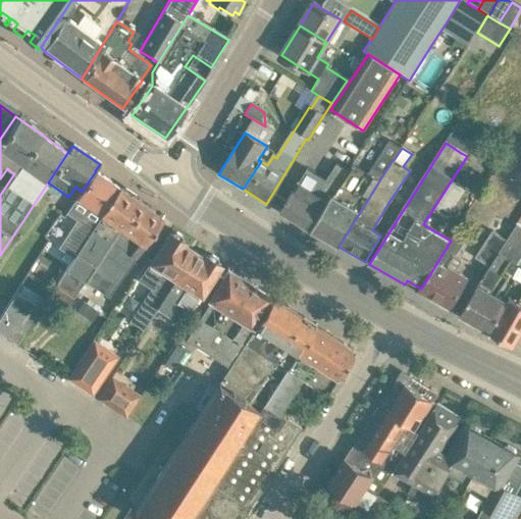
[(332,198),(348,171),(334,164),(322,186),(321,185),(318,191),(313,188),(310,192),(296,184),(279,212),(311,230),(331,197),(332,198)]
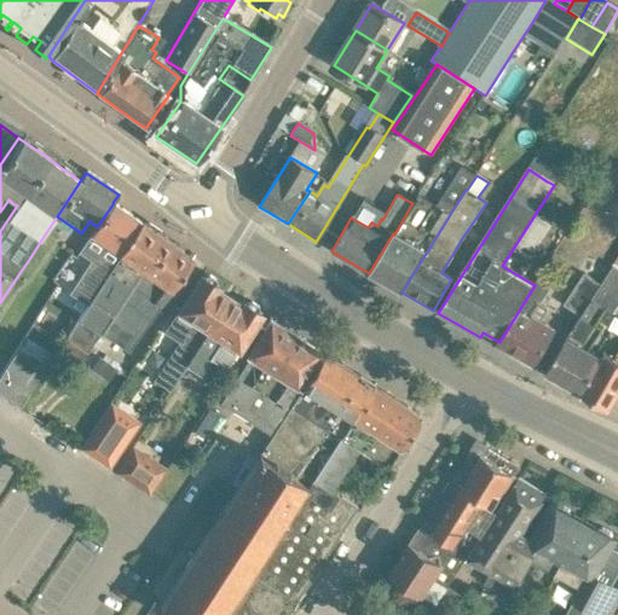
[(439,202),(433,212),(417,202),(415,206),(413,203),(394,235),(393,233),(369,273),(402,293),(449,216),(452,210),(439,202)]
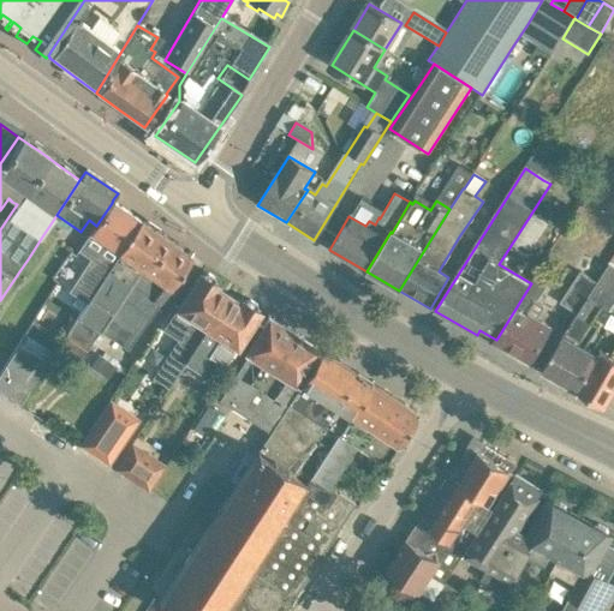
[(91,261),(70,293),(85,304),(87,304),(118,253),(141,222),(112,203),(96,226),(90,235),(78,252),(91,261)]
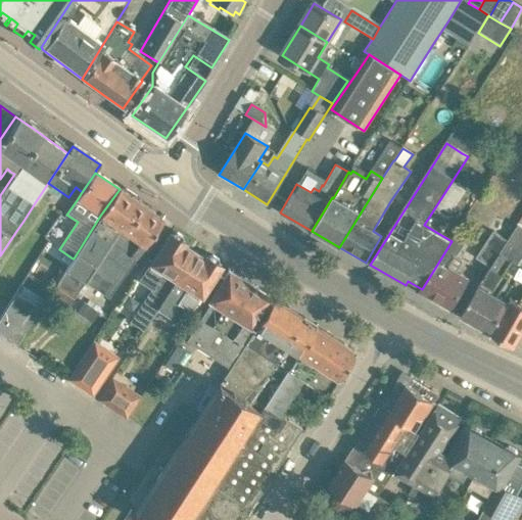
[(120,189),(100,216),(73,258),(65,271),(54,288),(73,299),(83,282),(107,299),(133,263),(143,247),(162,220),(120,189)]
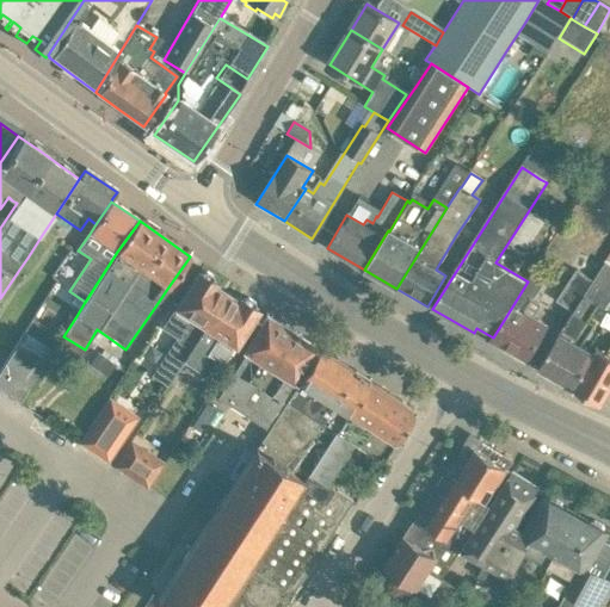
[(537,370),(574,391),(595,355),(581,347),(593,327),(587,323),(596,307),(605,311),(609,302),(609,255),(592,283),(572,313),(561,329),(537,370)]
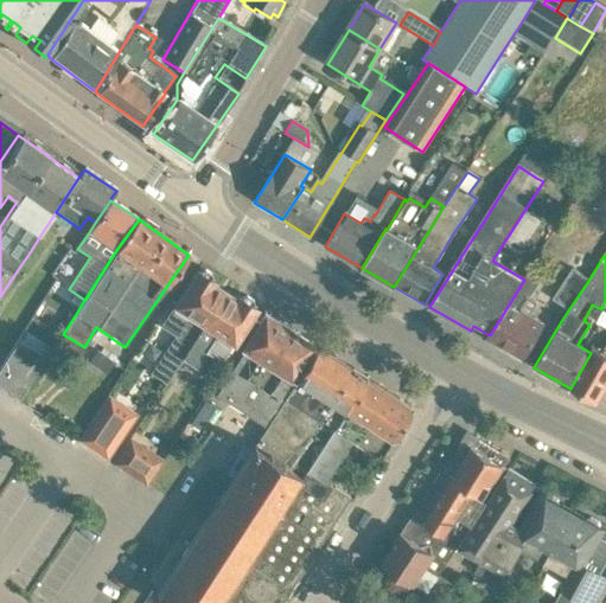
[(568,310),(588,281),(572,269),(553,300),(568,310)]
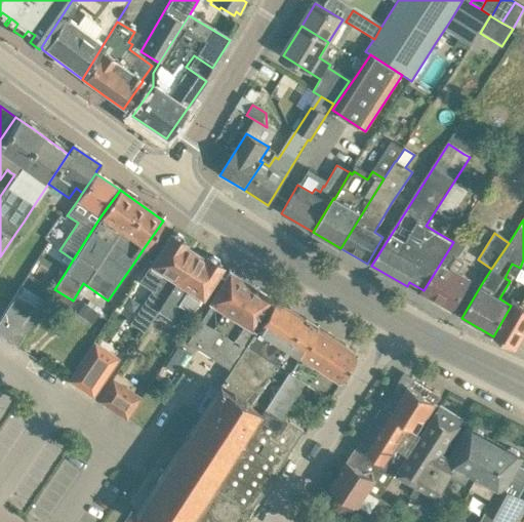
[(138,283),(152,292),(144,305),(157,313),(196,253),(185,246),(186,244),(183,243),(182,239),(176,235),(172,236),(169,235),(138,283)]
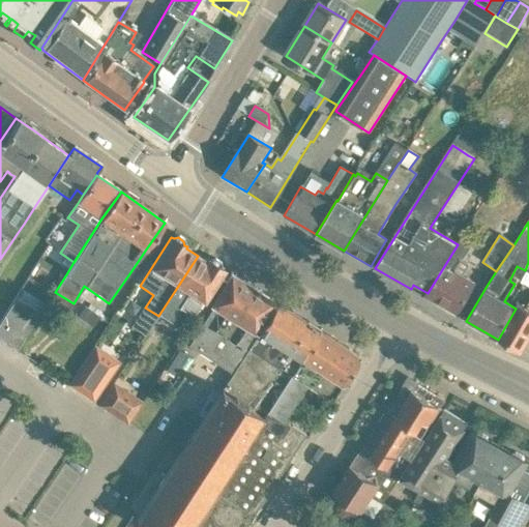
[(461,277),(452,271),(460,261),(462,262),(462,261),(472,245),(462,239),(458,244),(428,293),(424,297),(456,315),(474,285),(461,277)]
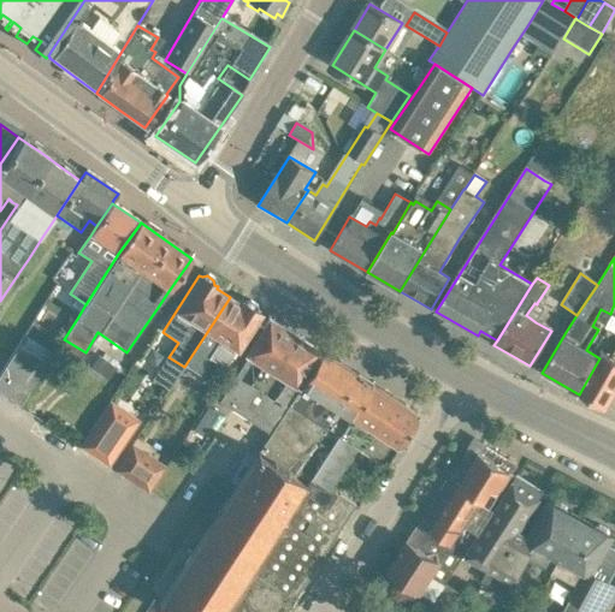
[(224,369),(226,366),(236,350),(260,314),(256,312),(255,307),(249,302),(244,303),(241,302),(240,304),(230,297),(184,367),(199,376),(210,360),(224,369)]
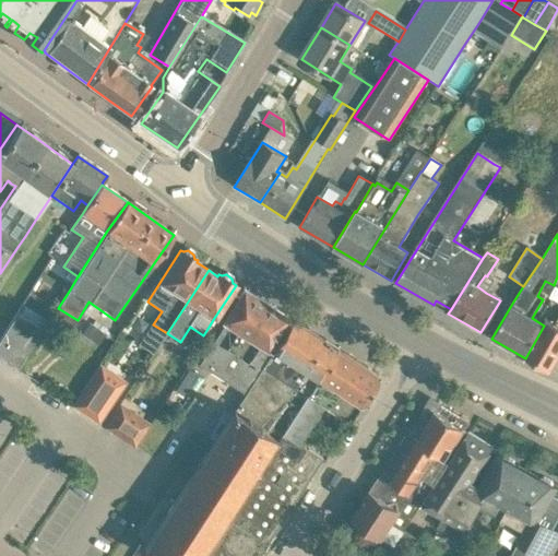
[(221,381),(270,306),(242,288),(239,294),(222,322),(224,324),(196,365),(221,381)]
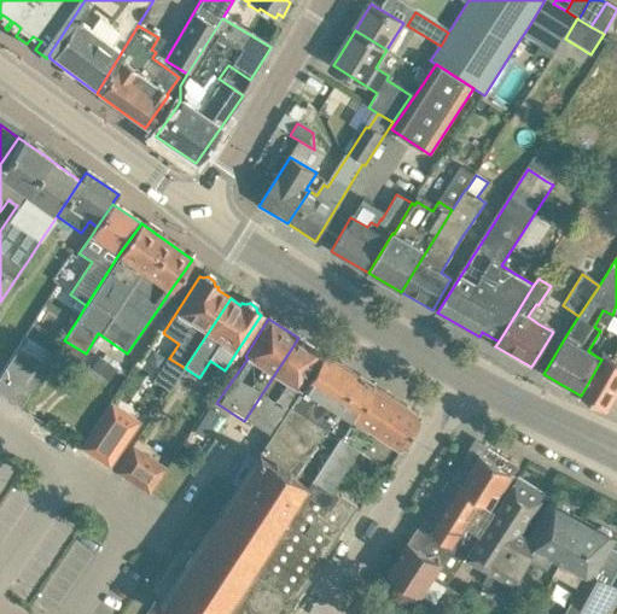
[(318,366),(326,357),(318,351),(298,338),(244,421),(269,437),(316,364),(318,366)]
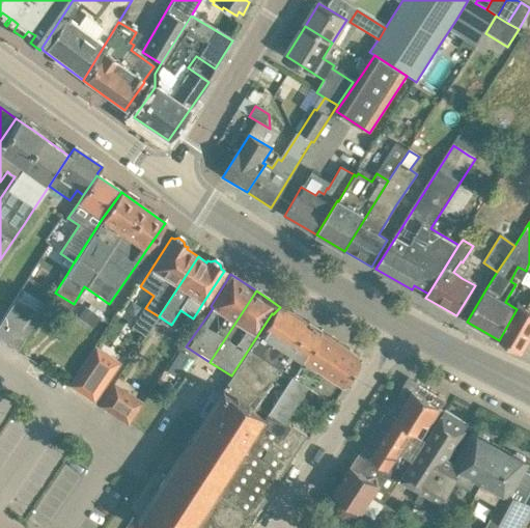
[(0,341),(18,353),(40,315),(17,301),(0,329),(0,341)]
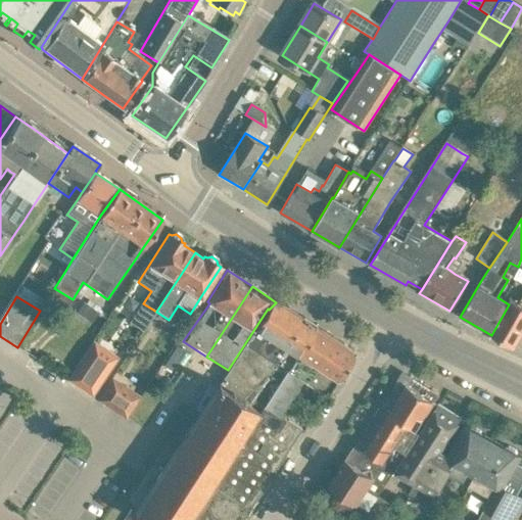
[(521,298),(518,304),(511,300),(509,304),(491,335),(513,347),(521,331),(521,298)]
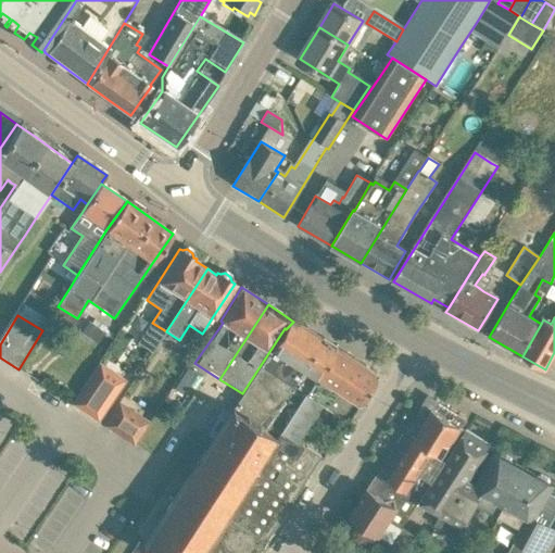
[(246,396),(240,402),(268,420),(322,339),(302,327),(293,322),(286,329),(285,328),(242,393),(246,396)]
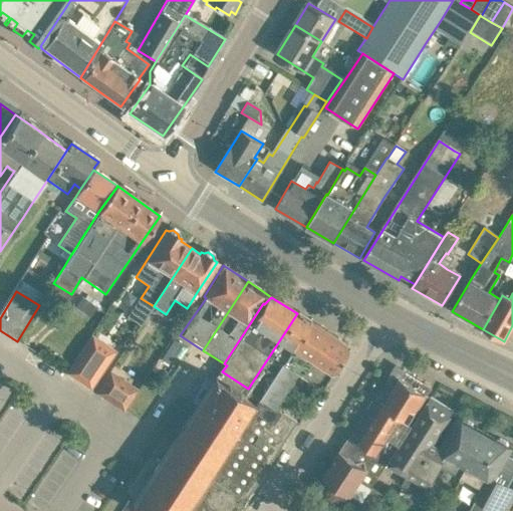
[(291,349),(309,321),(297,313),(248,389),(222,371),(132,506),(138,510),(184,510),(229,444),(257,400),(290,348),(291,349)]
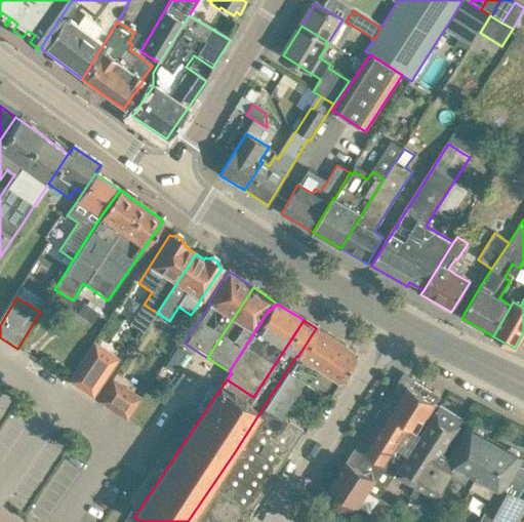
[(327,399),(355,356),(356,354),(316,328),(297,357),(296,356),(263,408),(278,418),(279,417),(301,383),(327,399)]
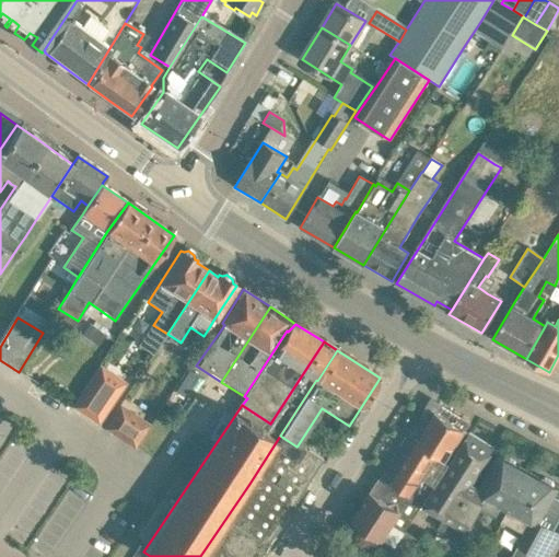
[(100,427),(127,385),(101,368),(73,409),(100,427)]
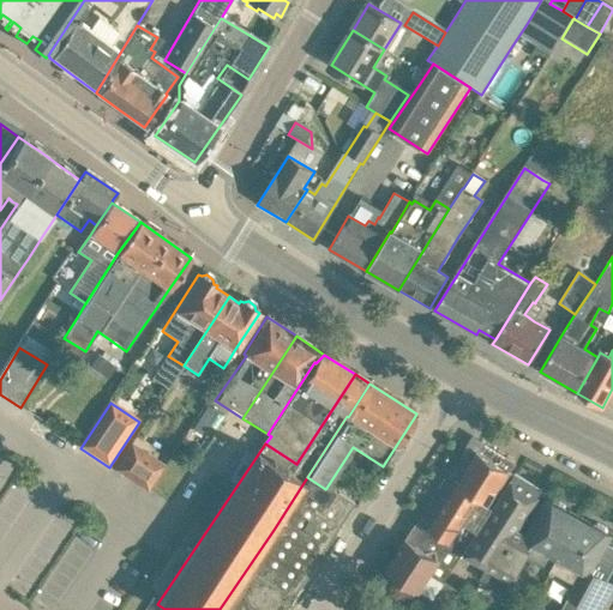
[(514,465),(473,440),(419,524),(422,526),(424,526),(428,530),(455,547),(458,539),(469,547),(476,536),(488,514),(485,512),(514,465)]
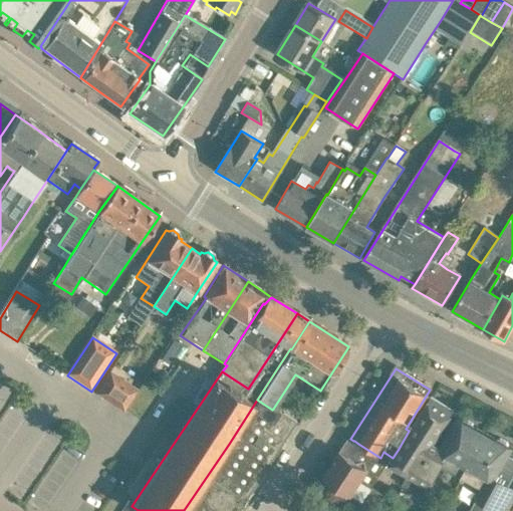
[(122,414),(138,392),(109,372),(94,395),(122,414)]
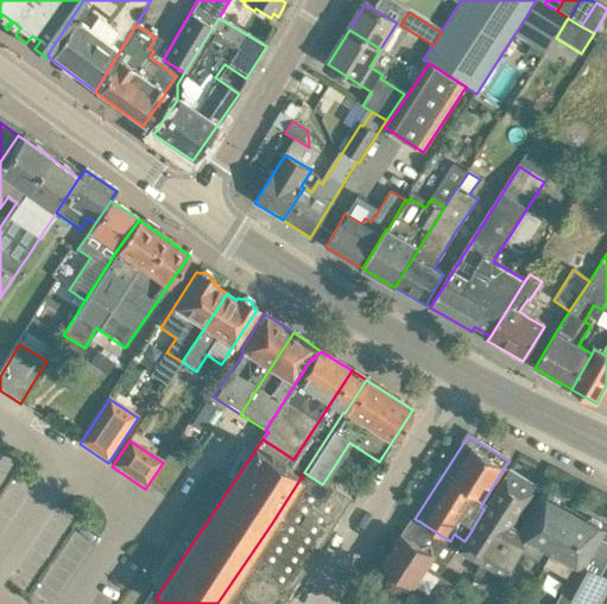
[(505,525),(509,527),(535,488),(509,471),(484,509),(472,531),(465,541),(460,550),(481,561),(485,564),(488,559),(486,558),(505,525)]
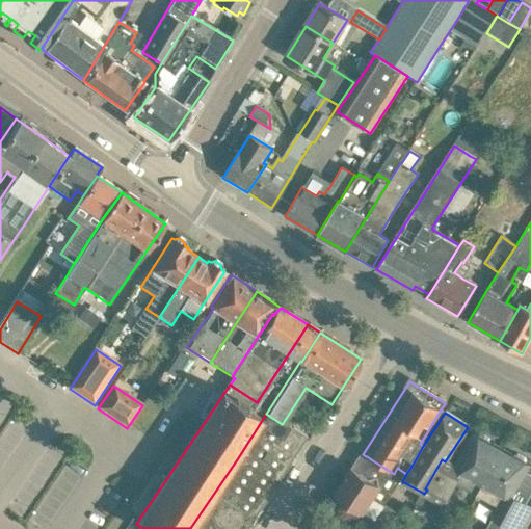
[(246,528),(306,438),(283,423),(282,424),(266,414),(237,459),(190,528),(246,528)]
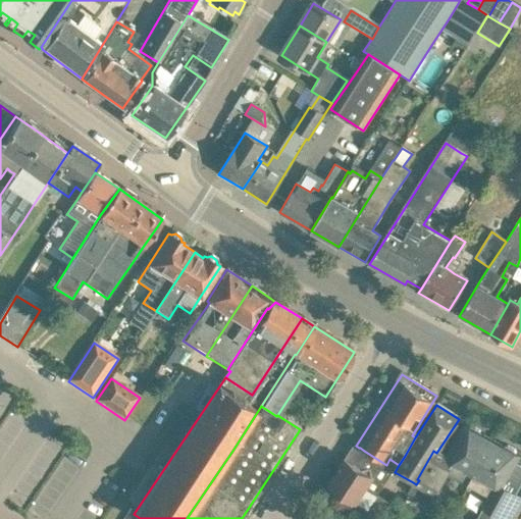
[(468,428),(465,427),(448,459),(436,453),(433,451),(417,479),(419,480),(416,484),(413,482),(407,494),(429,506),(447,474),(468,486),(491,442),(480,435),(479,431),(472,427),(468,428)]
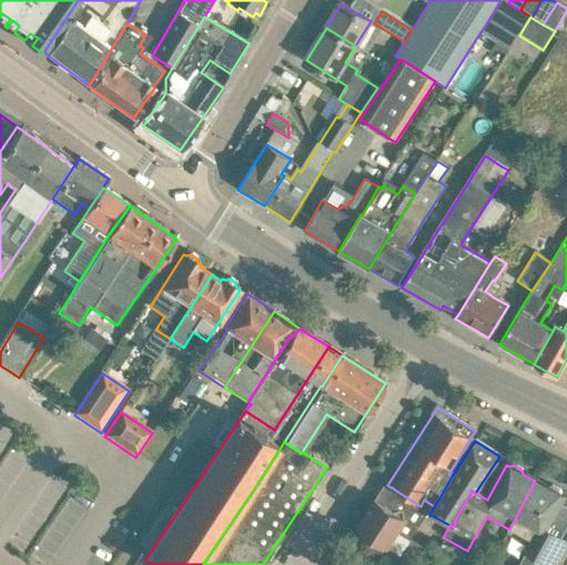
[(535,481),(509,530),(532,541),(525,554),(540,562),(538,564),(562,564),(566,557),(566,542),(555,536),(557,532),(563,534),(566,525),(566,508),(559,505),(565,497),(562,495),(559,491),(552,486),(547,487),(535,481)]
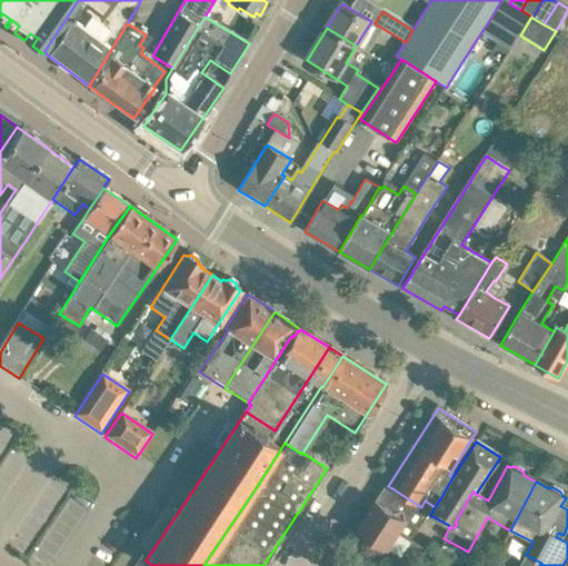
[(430,515),(435,507),(425,500),(421,507),(397,492),(386,508),(376,502),(364,520),(362,520),(356,530),(367,538),(368,537),(387,549),(397,535),(409,543),(428,514),(430,515)]
